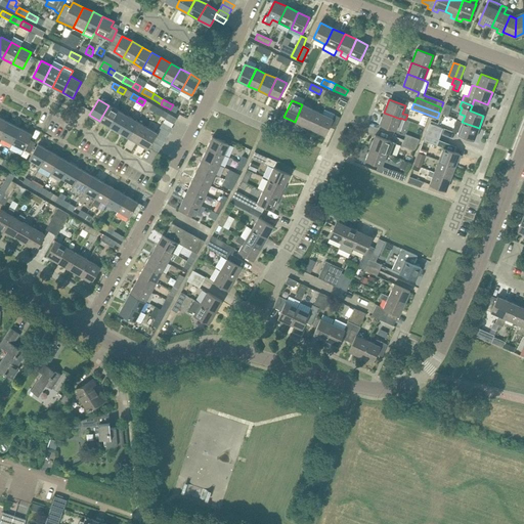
[(149,110),(156,113),(159,107),(153,104),(149,110)]
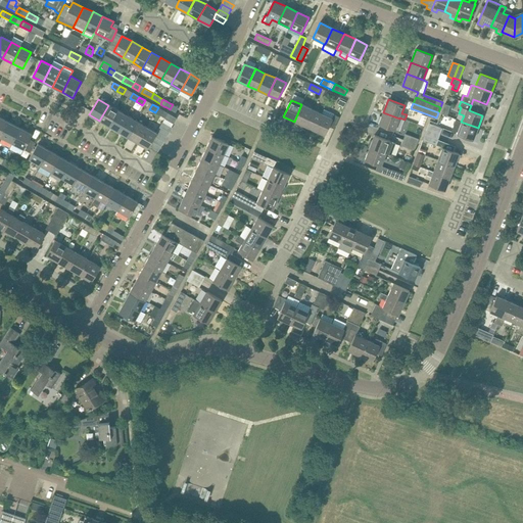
[(173,104),(170,109),(176,112),(179,108),(173,104)]
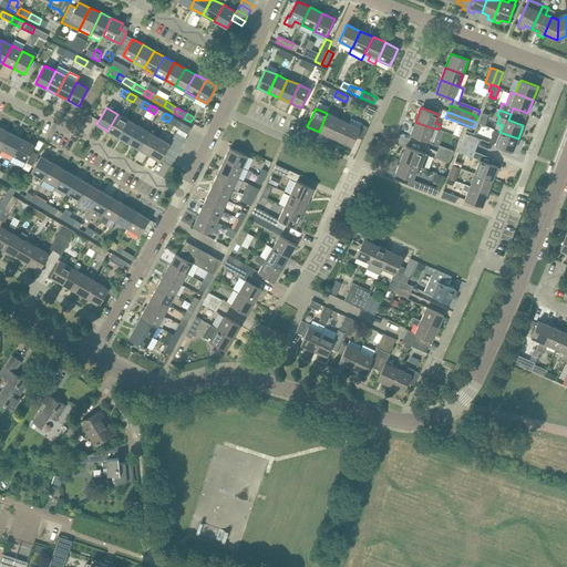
[(319,132),(330,136),(338,119),(327,113),(319,132)]
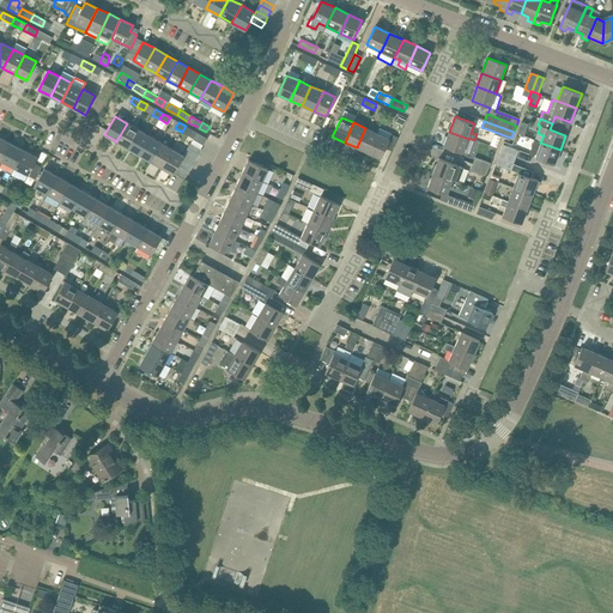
[(116,141),(128,149),(139,129),(127,123),(116,141)]
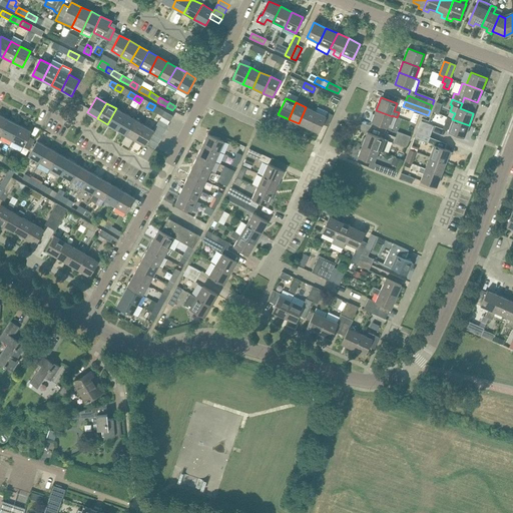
[(152,110),(158,113),(160,109),(155,105),(152,110)]
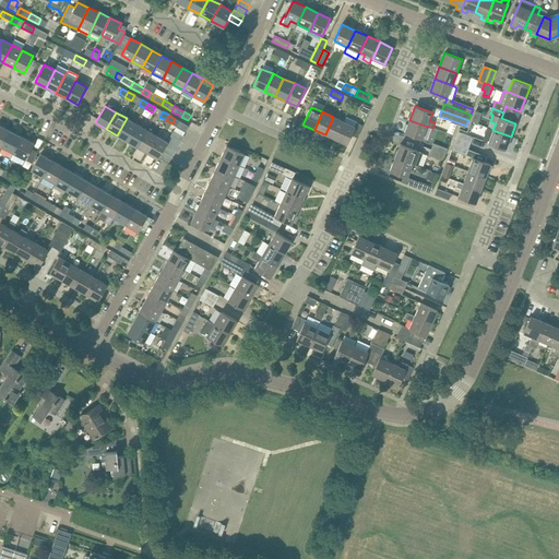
[(325,134),(335,140),(344,121),(333,117),(325,134)]
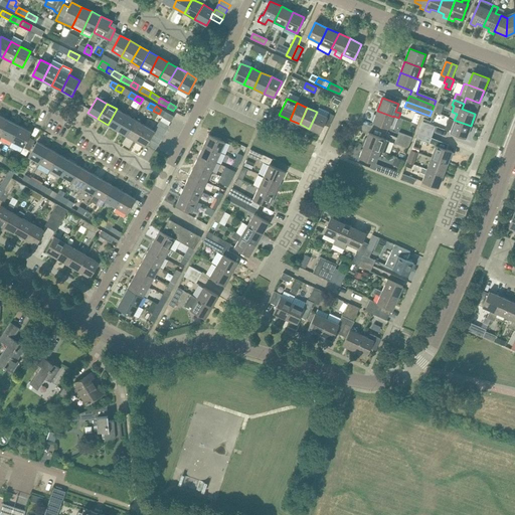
[(317,112),(309,129),(320,133),(324,125),(329,127),(334,116),(328,113),(319,108),(317,112)]
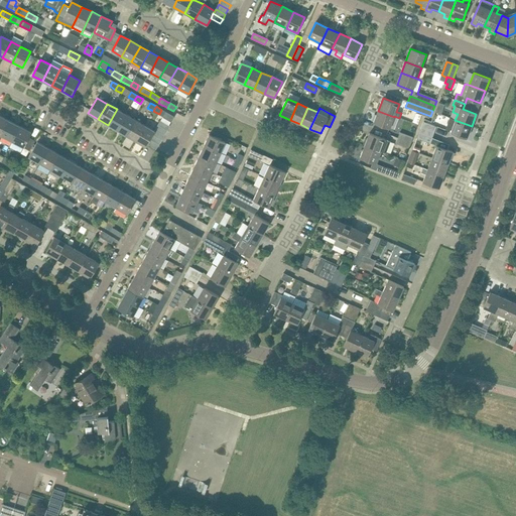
[(108,125),(117,130),(126,115),(117,109),(108,125)]
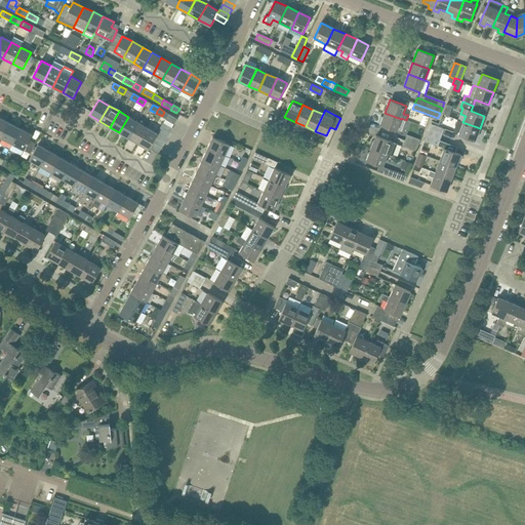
[(401,119),(385,113),(379,125),(396,131),(401,119)]
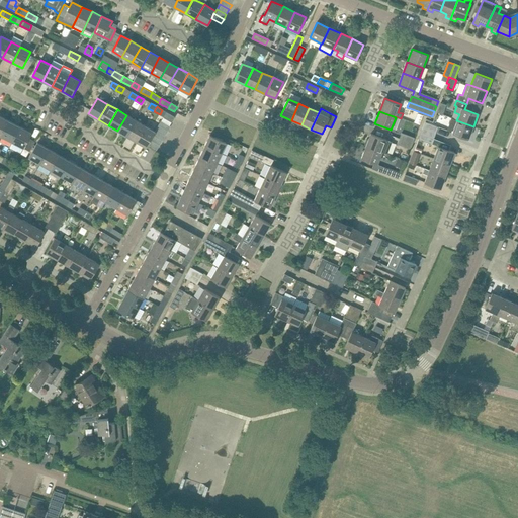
[(163,117),(172,122),(175,117),(166,112),(163,117)]
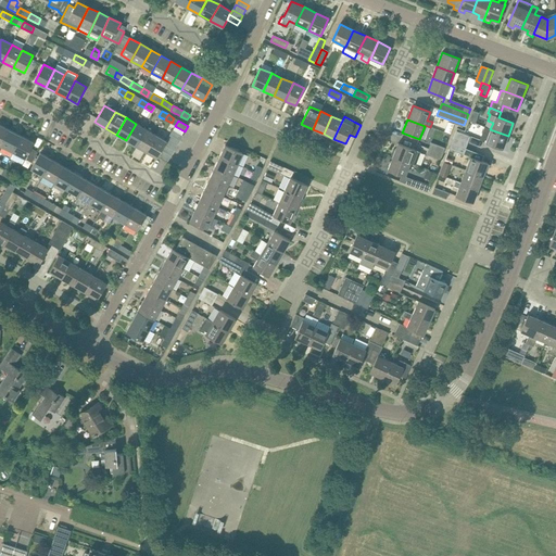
[(126,140),(136,147),(146,129),(136,124),(126,140)]
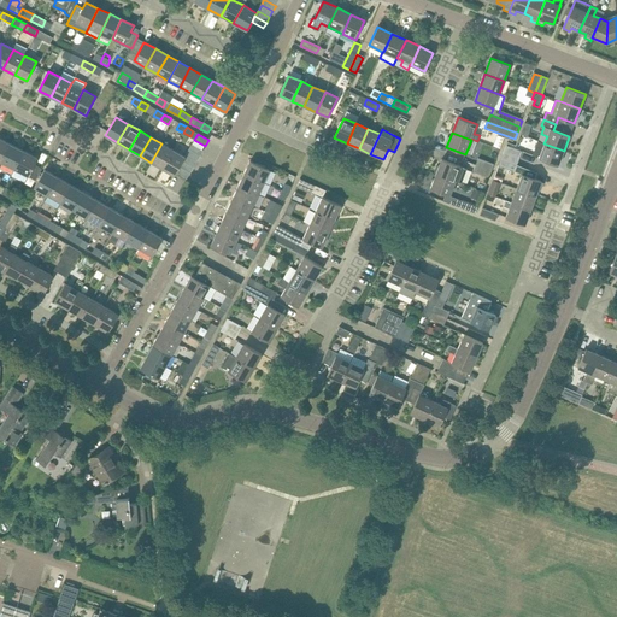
[(0,162),(0,163),(10,145),(0,139),(0,162)]
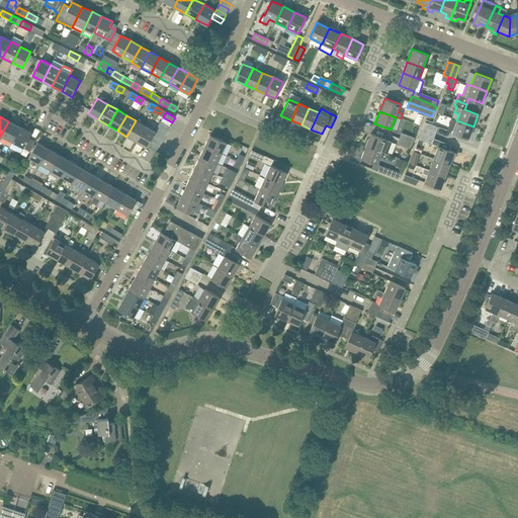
[(126,137),(137,142),(146,125),(136,120),(126,137)]
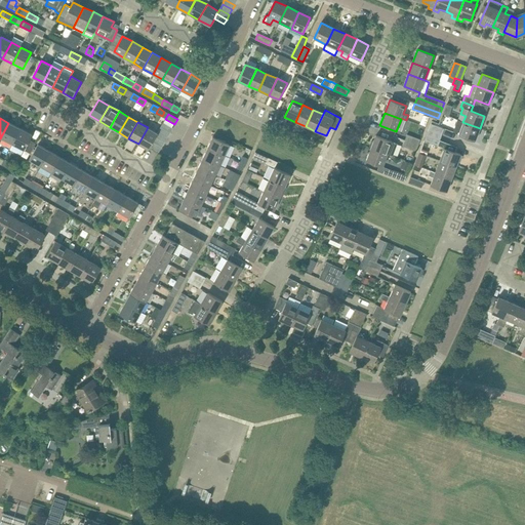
[(480,128),(462,122),(458,134),(475,140),(480,128)]
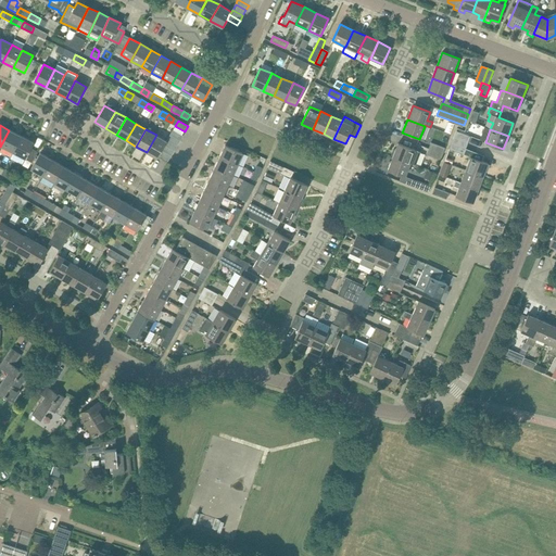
[(0,147),(13,152),(21,136),(9,130),(0,147)]
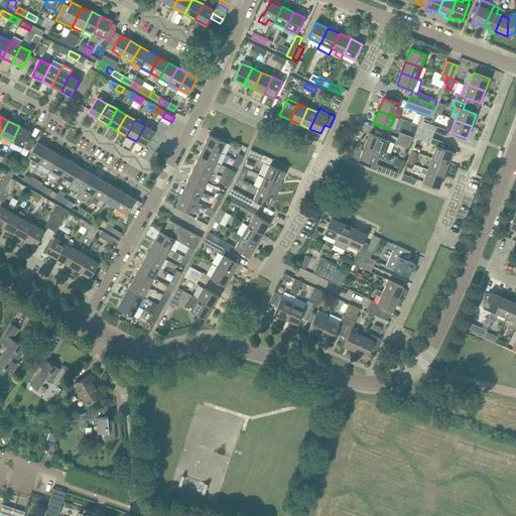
[(160,121),(158,125),(167,131),(169,126),(160,121)]
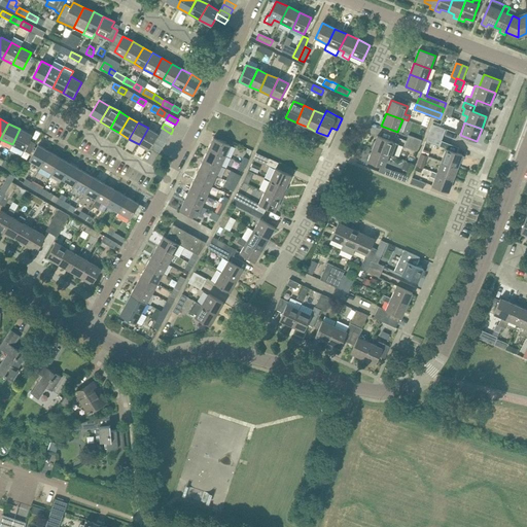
[(432,125),(430,130),(444,135),(446,130),(432,125)]
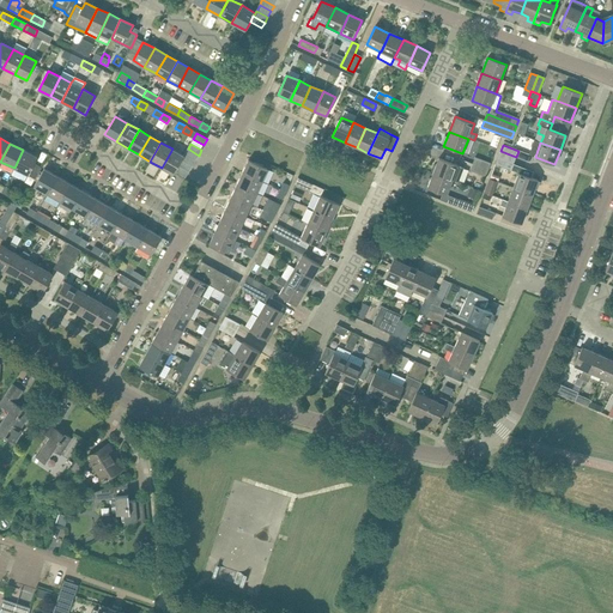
[(177,165),(181,161),(183,156),(173,149),(162,168),(173,175),(175,171),(177,165)]
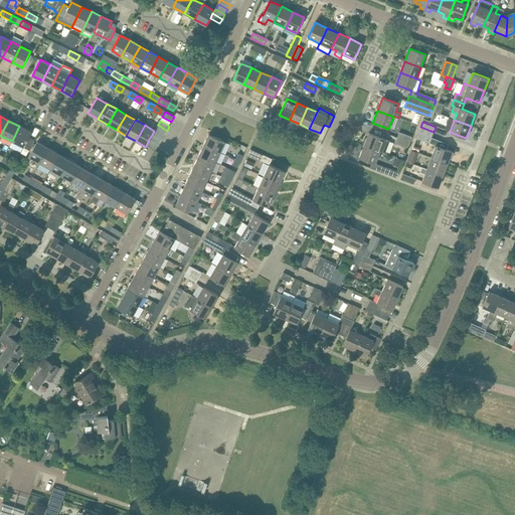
[(158,125),(155,130),(164,135),(167,131),(158,125)]
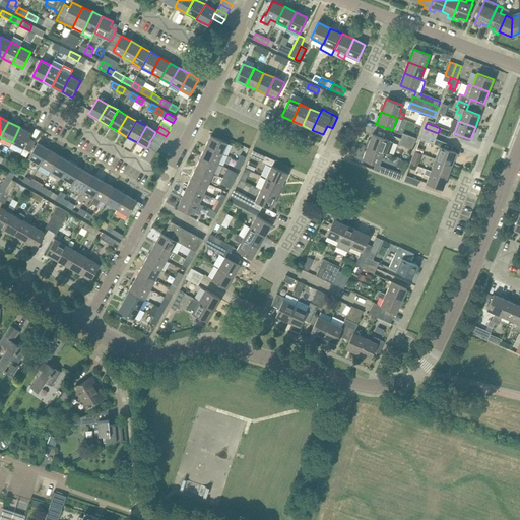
[(403,135),(401,139),(414,144),(421,127),(417,126),(412,138),(403,135)]
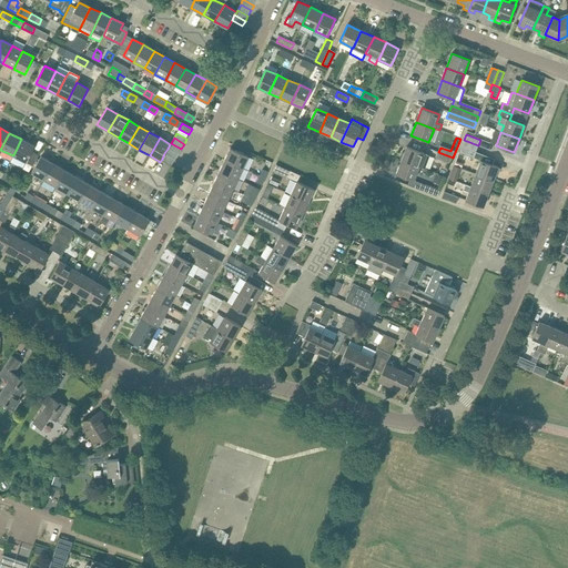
[(21,139),(13,155),(32,165),(38,155),(31,151),(34,145),(21,139)]
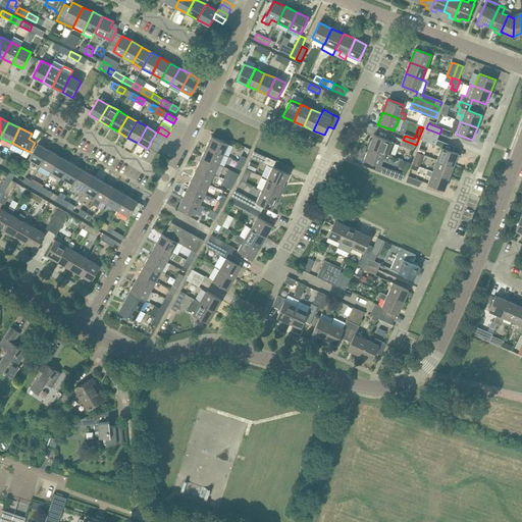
[(426,128),(424,134),(437,139),(439,134),(426,128)]
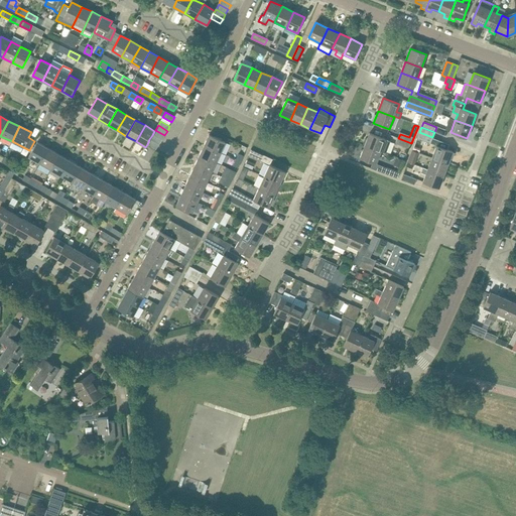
[(155,130),(154,131),(152,135),(161,140),(164,135),(155,130)]
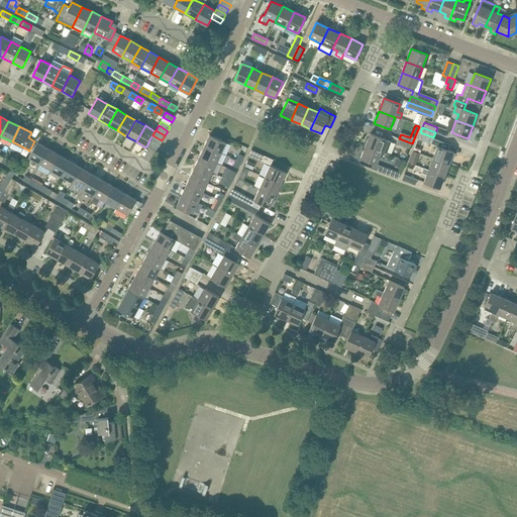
[(433,137),(420,132),(417,138),(431,143),(433,137)]
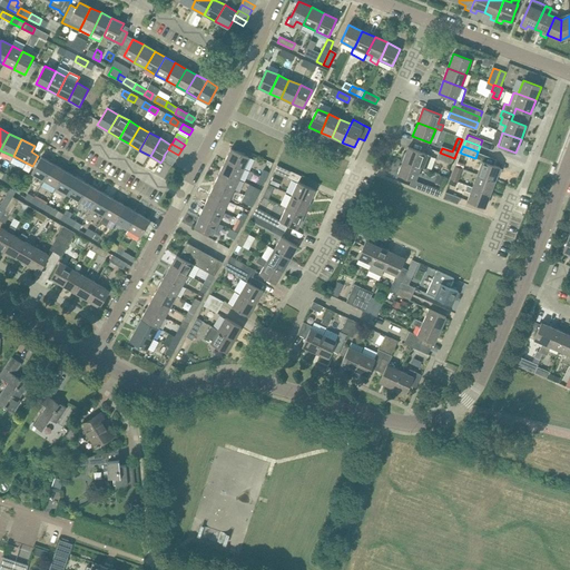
[(408,147),(402,161),(420,168),(421,167),(426,169),(431,156),(425,154),(408,147)]
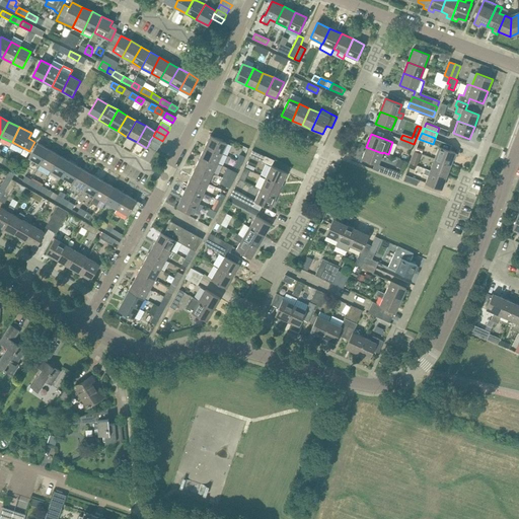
[(153,136),(150,140),(160,146),(162,141),(153,136)]
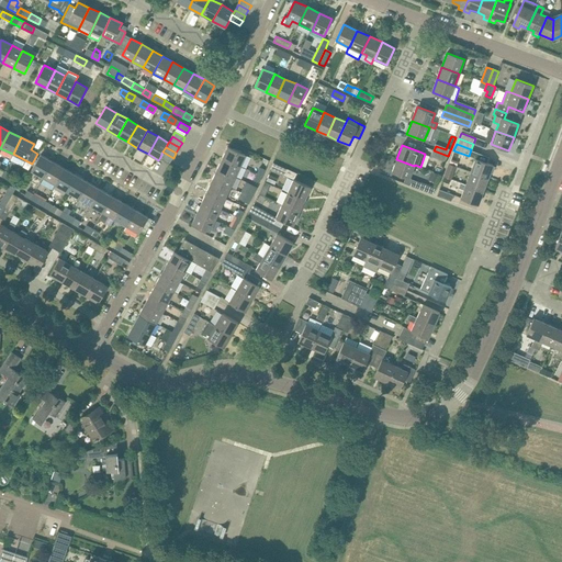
[(227,147),(222,158),(240,166),(246,155),(227,147)]
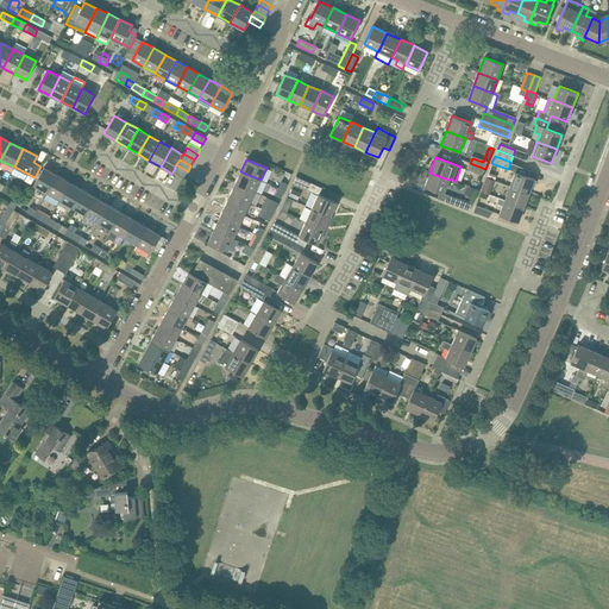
[(485,169),(470,163),(468,170),(483,176),(485,169)]
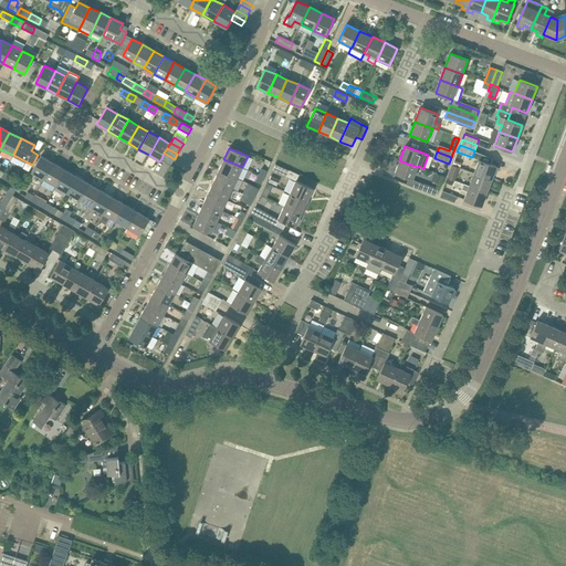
[(164,153),(161,158),(171,165),(175,159),(164,153)]
